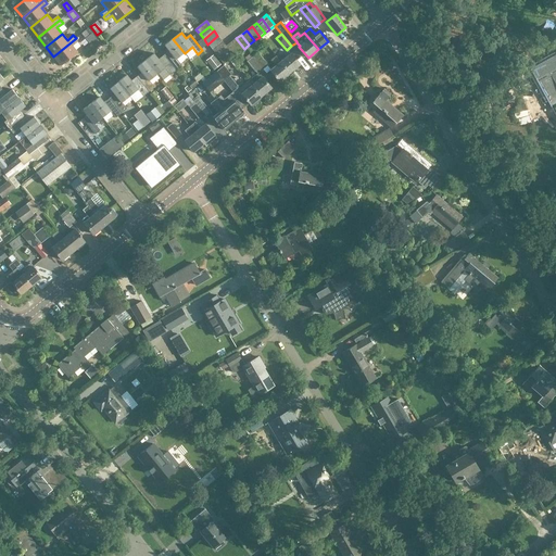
[(222,41),(217,36),(207,45),(212,50),(222,41)]
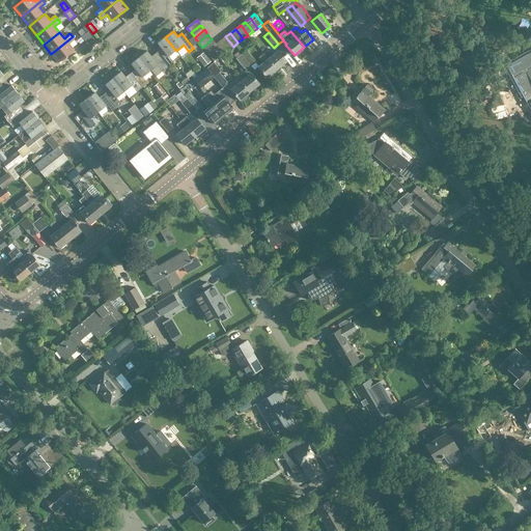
[(73,36),(51,54),(58,63),(75,51),(70,45),(75,39),(73,36)]
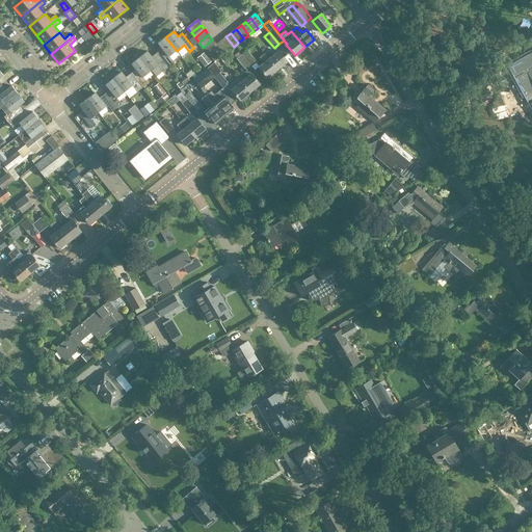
[(234,47),(225,36),(221,41),(229,50),(234,47)]
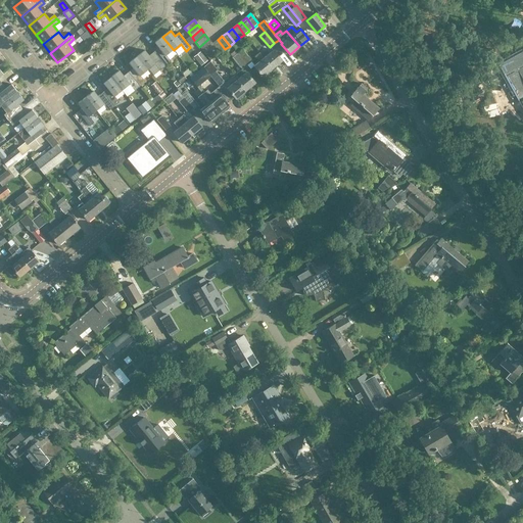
[(174,50),(162,37),(154,43),(159,49),(155,52),(167,66),(171,62),(165,56),(174,50)]
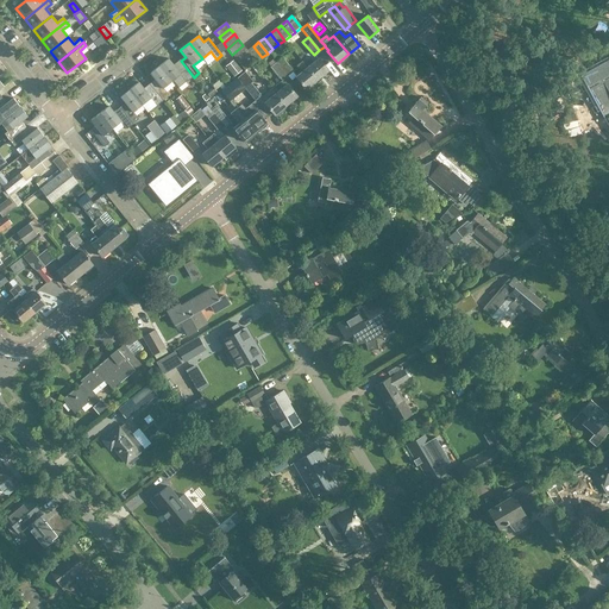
[(248,51),(243,45),(232,55),(237,60),(248,51)]
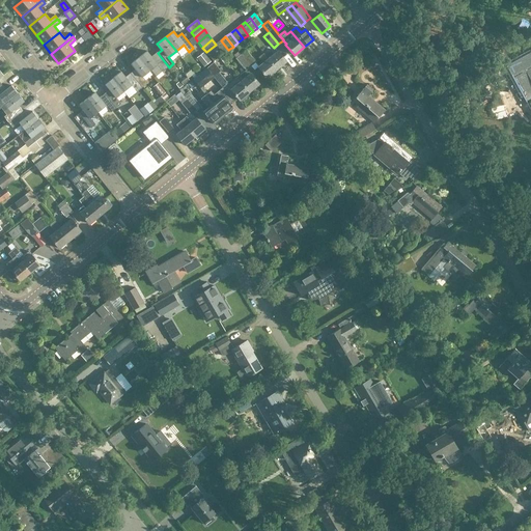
[(216,45),(206,52),(214,61),(228,50),(221,40),(216,45)]
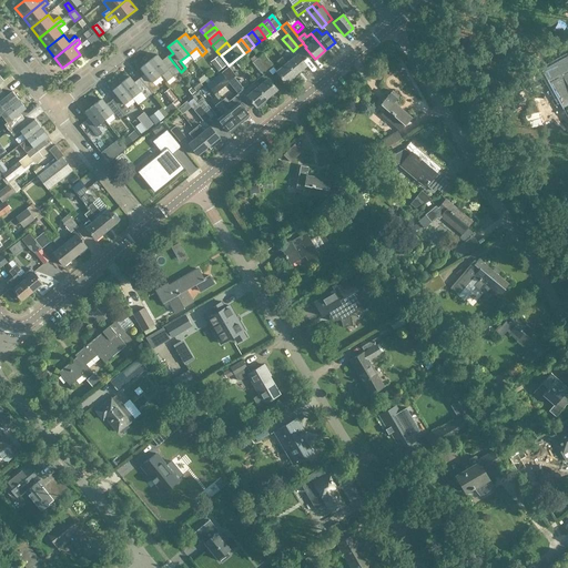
[(263,53),(259,58),(269,71),(274,67),(263,53)]
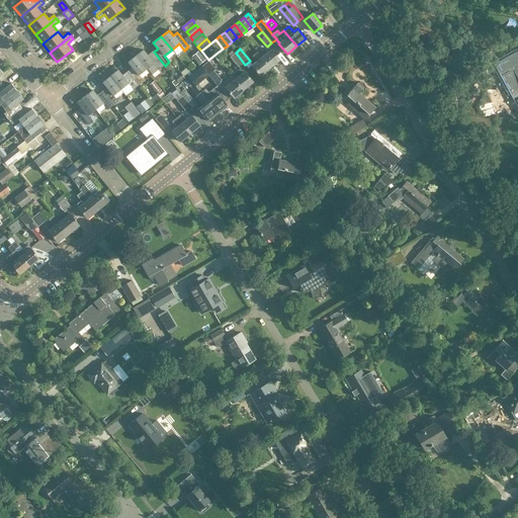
[(271,50),(266,53),(263,50),(258,54),(261,58),(270,68),(279,60),(271,50)]
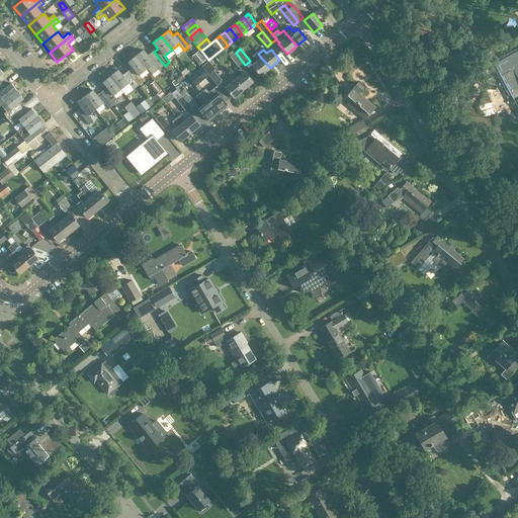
[(144,51),(136,57),(147,70),(151,76),(158,70),(159,70),(163,67),(152,53),(148,56),(144,51)]
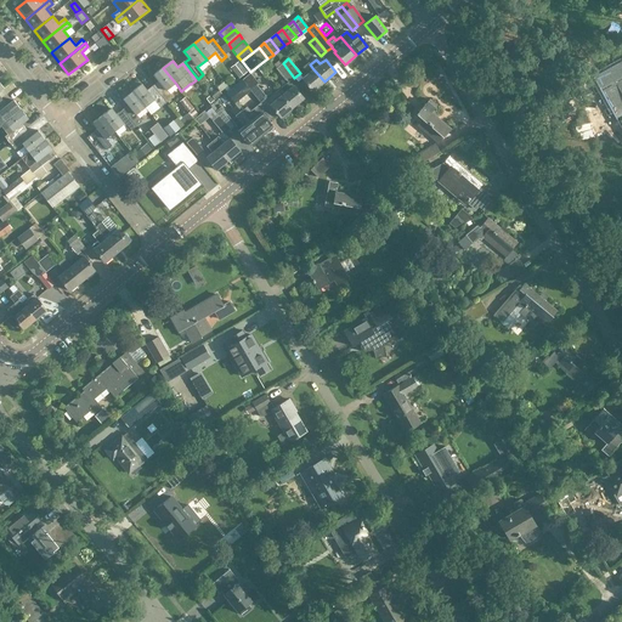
[(239,79),(247,72),(239,62),(231,68),(239,79)]
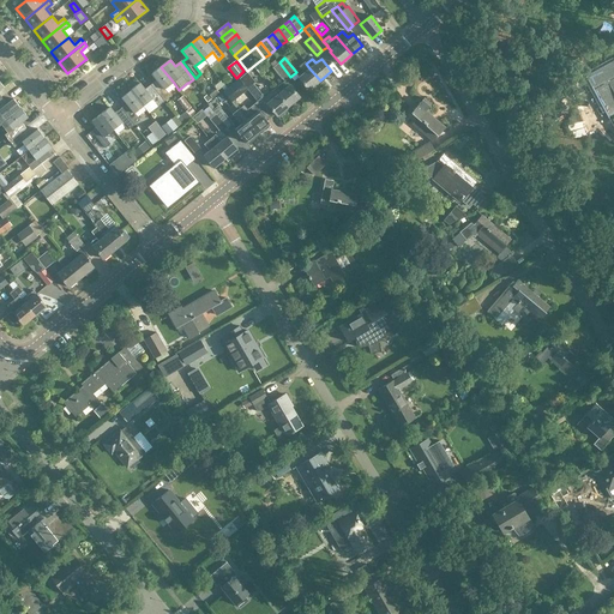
[(272,67),(284,82),(286,80),(290,77),(280,62),(272,67)]
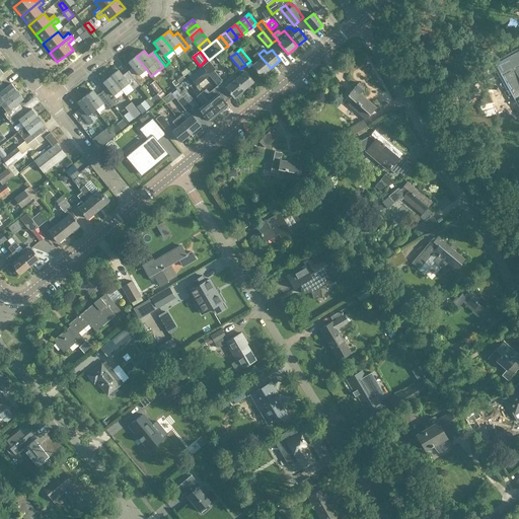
[(262,58),(258,54),(257,53),(253,56),(257,61),(252,66),(261,76),(271,68),(262,58)]
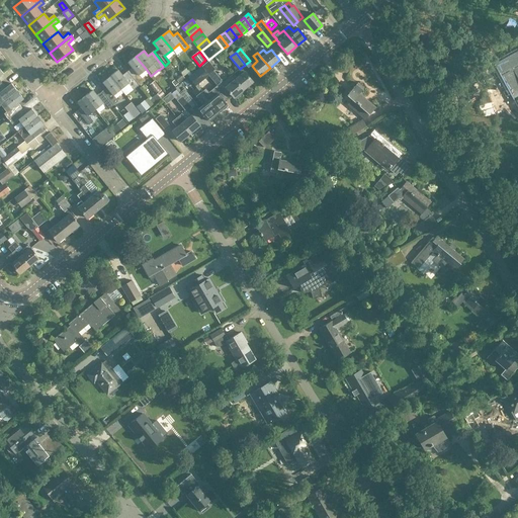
[(147,70),(136,57),(128,63),(133,68),(128,71),(140,86),(144,82),(139,76),(147,70)]
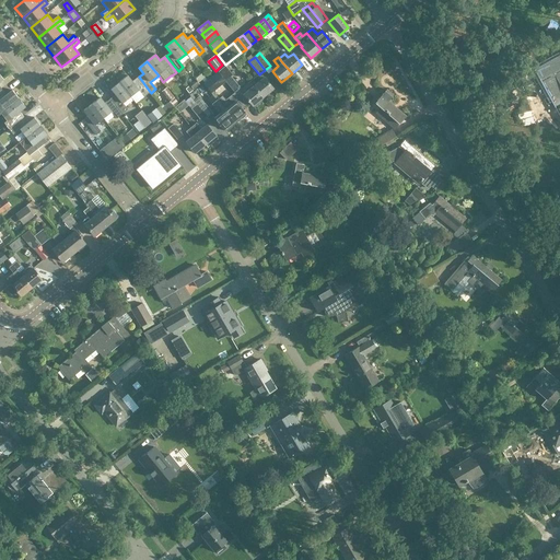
[(559,71),(549,78),(558,94),(550,98),(557,111),(558,111),(558,108),(559,107),(559,71)]
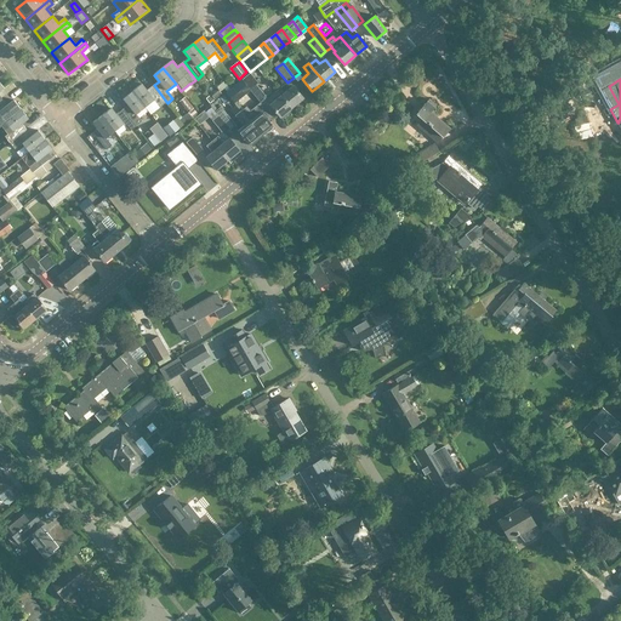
[(243,80),(227,93),(234,103),(250,90),(243,80)]
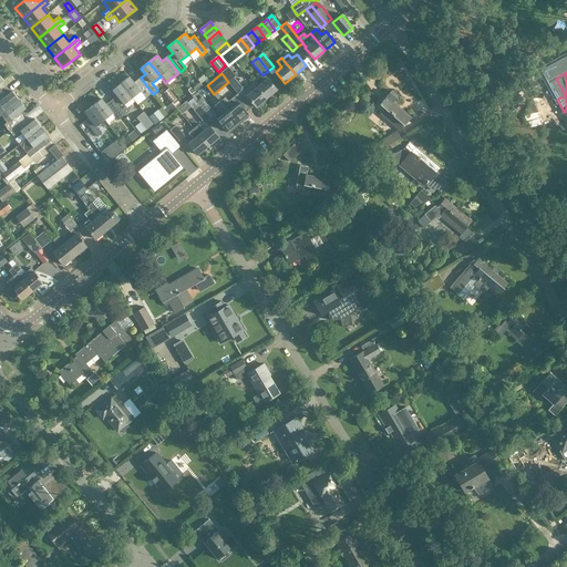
[(263,75),(254,83),(257,86),(267,99),(277,90),(267,79),(264,74),(263,75)]
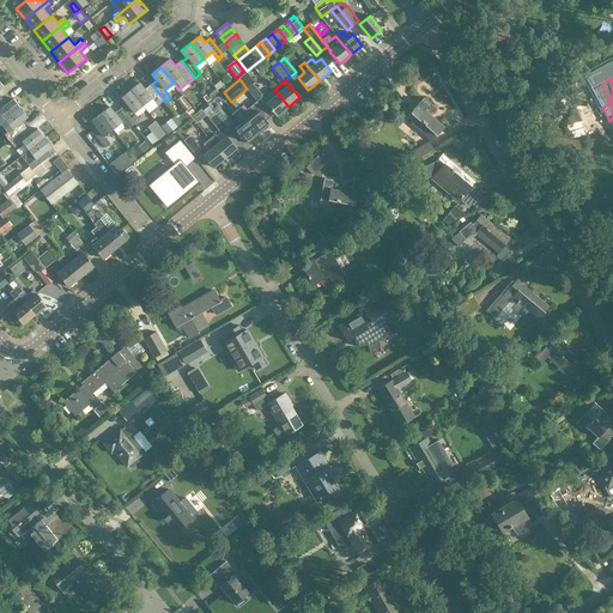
[(131,91),(143,107),(151,99),(158,107),(163,103),(150,86),(145,90),(139,84),(131,91)]
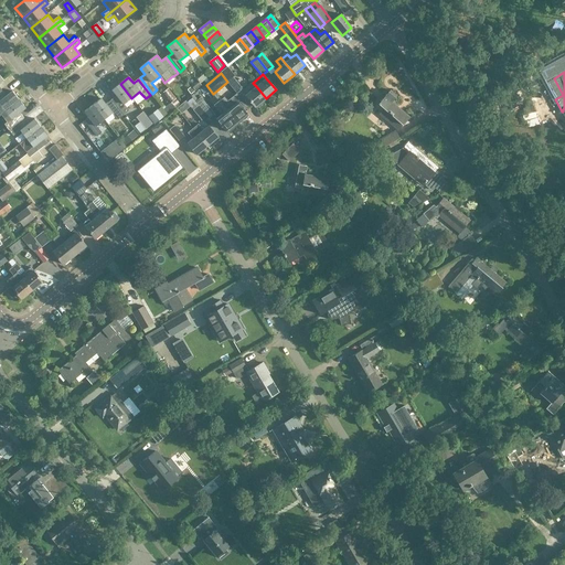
[(233,77),(227,82),(242,98),(243,97),(240,93),(240,91),(242,88),(233,77)]
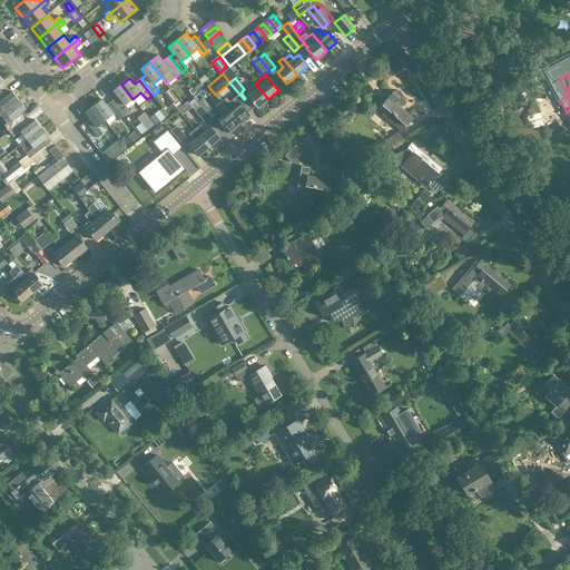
[(133,99),(121,85),(112,91),(117,97),(112,100),(126,116),(130,112),(125,106),(133,99)]
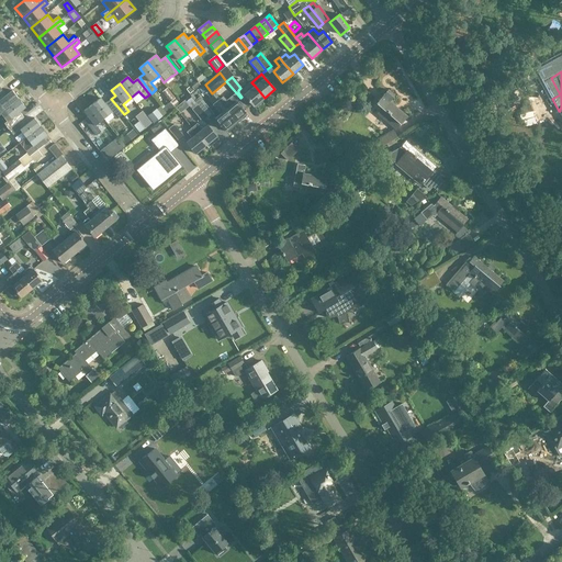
[(238,92),(242,97),(245,100),(247,99),(254,107),(256,109),(262,103),(260,101),(265,98),(255,86),(246,93),(242,88),(240,88),(238,90),(238,92)]
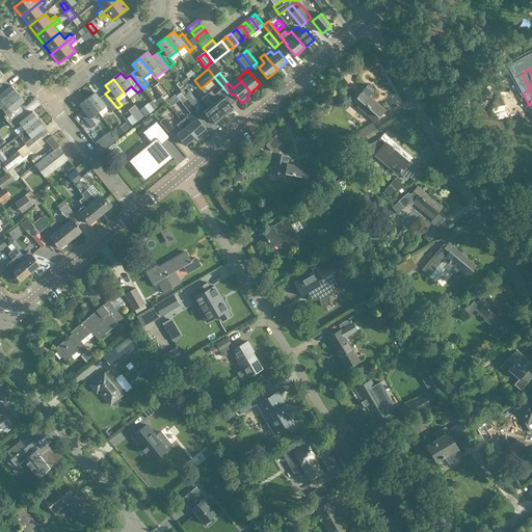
[(154,87),(161,97),(165,94),(158,84),(154,87)]
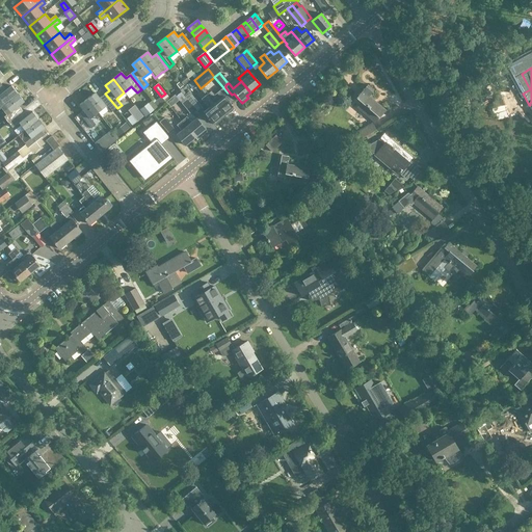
[(356,99),(362,103),(357,108),(374,123),(384,110),(369,96),(373,90),(368,85),(356,99)]
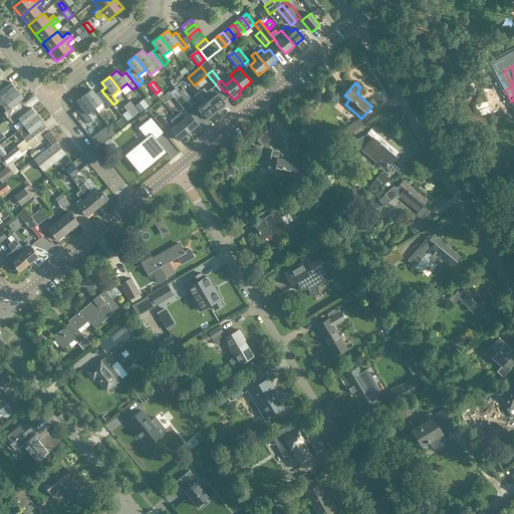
[(17,91),(11,83),(6,88),(2,83),(0,85),(0,104),(1,104),(17,91)]
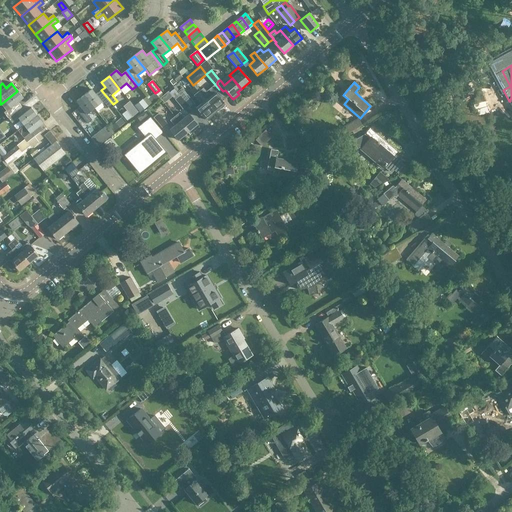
[(185,112),(190,107),(177,93),(174,89),(170,93),(185,112)]
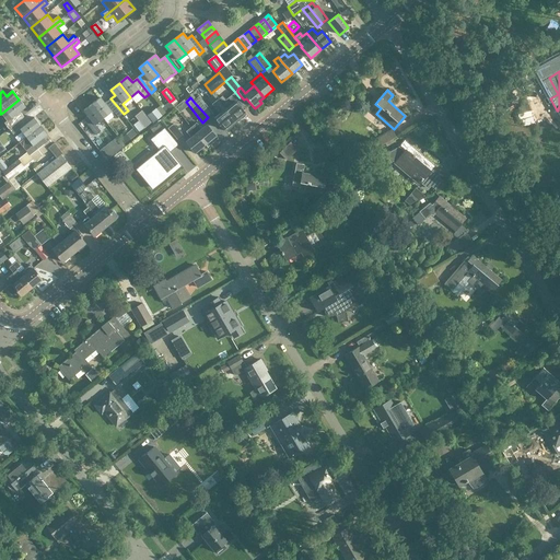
[(208,117),(212,114),(199,97),(194,102),(208,117)]
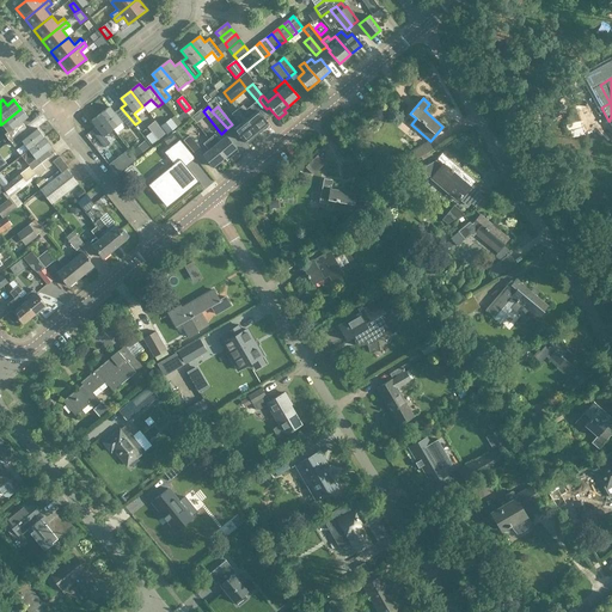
[(101,115),(112,130),(122,123),(128,130),(133,127),(120,110),(114,114),(109,108),(101,115)]
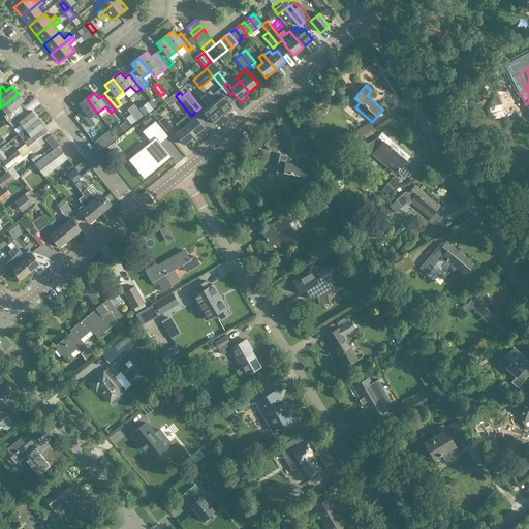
[(160,96),(156,99),(160,104),(168,97),(164,93),(160,96)]
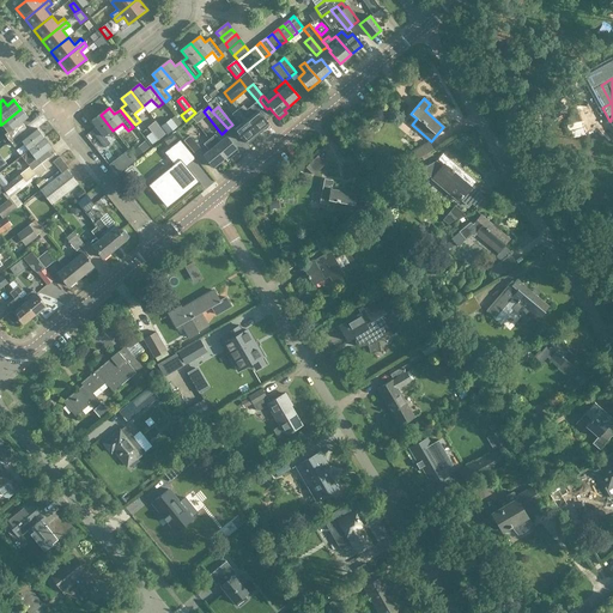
[(28,117),(20,109),(1,125),(7,132),(4,135),(8,140),(24,127),(22,123),(28,117)]
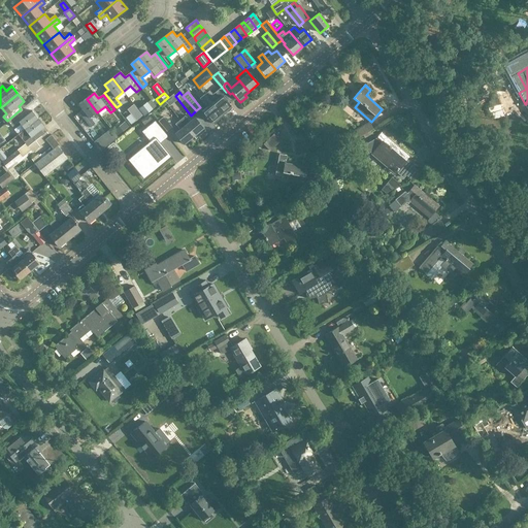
[(204,95),(200,98),(207,107),(202,111),(211,123),(212,125),(219,120),(218,118),(221,114),(208,98),(204,95)]
